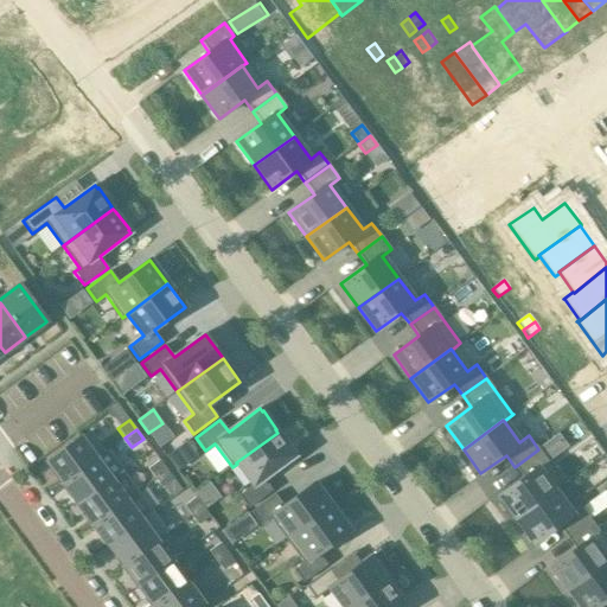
[(279,435),(278,433),(236,462),(237,464),(253,485),(238,496),(249,509),(273,491),(264,479),(295,457),(293,453),(294,453),(280,434),(279,435)]
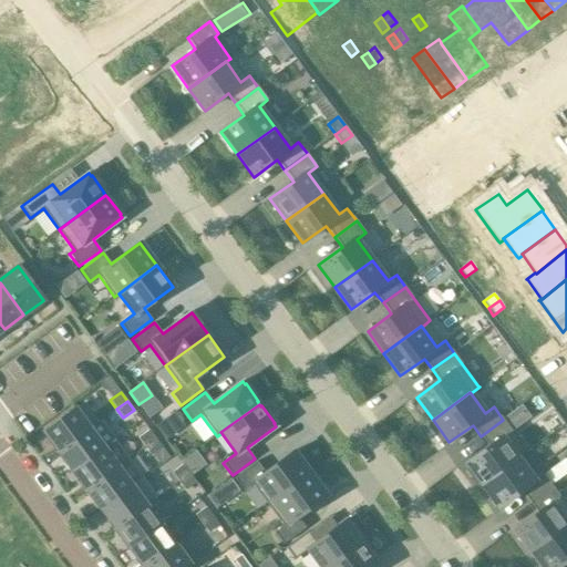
[(75,408),(43,432),(58,452),(90,429),(75,408)]
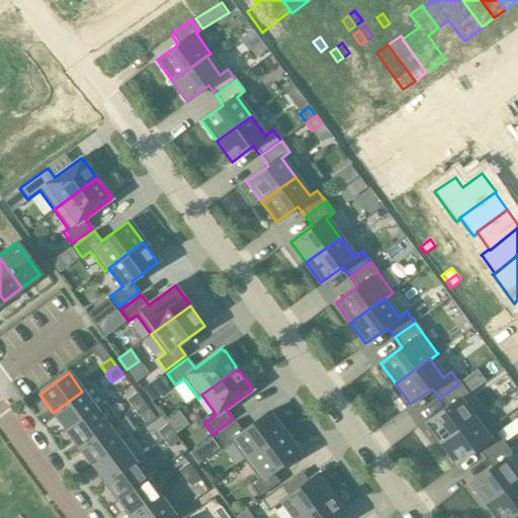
[(160,376),(147,386),(155,399),(168,390),(160,376)]
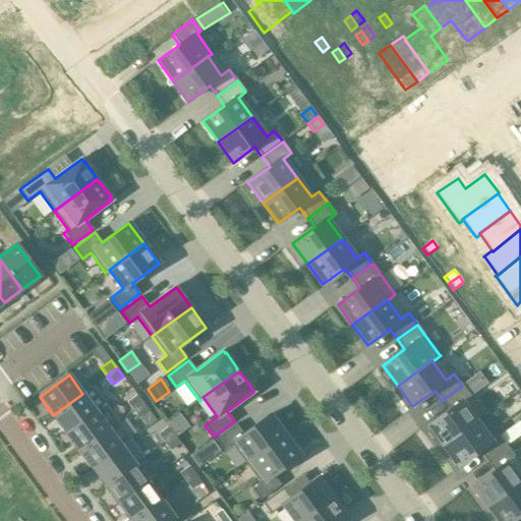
[(82,394),(53,415),(66,432),(96,411),(106,404),(93,386),(82,394)]
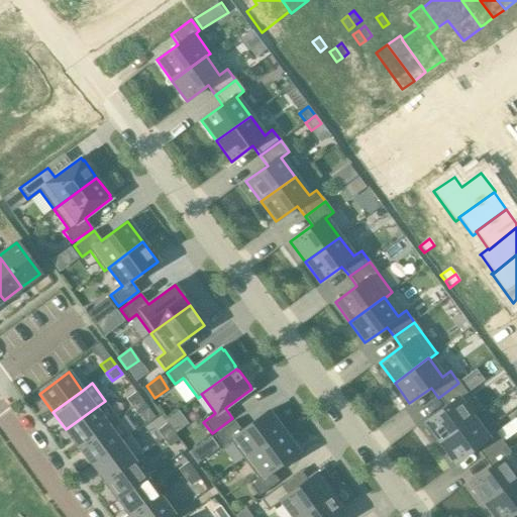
[(439,443),(473,418),(459,399),(467,393),(458,383),(438,398),(445,407),(424,423),(439,443)]
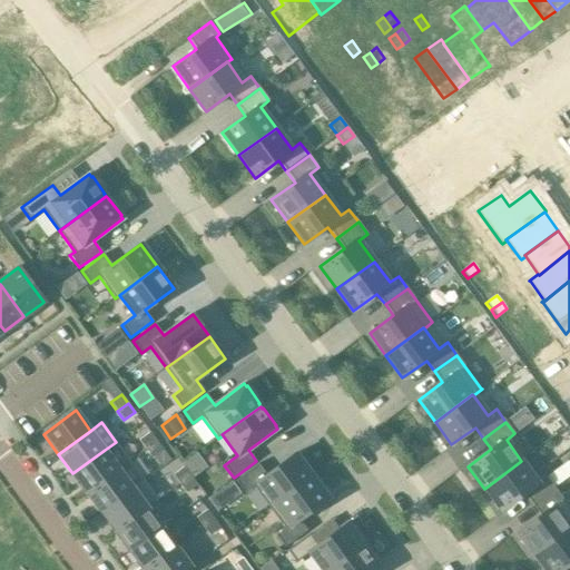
[(139,440),(146,449),(157,441),(150,432),(139,440)]
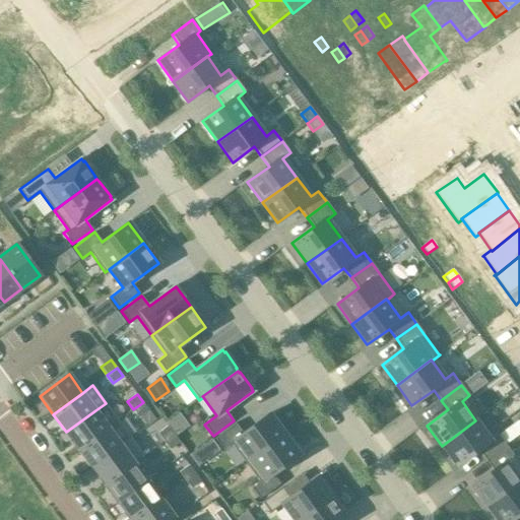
[(139,418),(149,410),(143,402),(133,409),(139,418)]
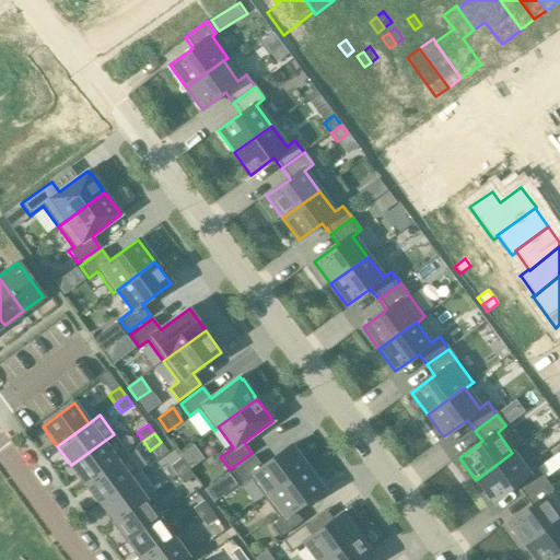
[(103,442),(71,465),(85,485),(117,461),(128,453),(114,434),(103,442)]
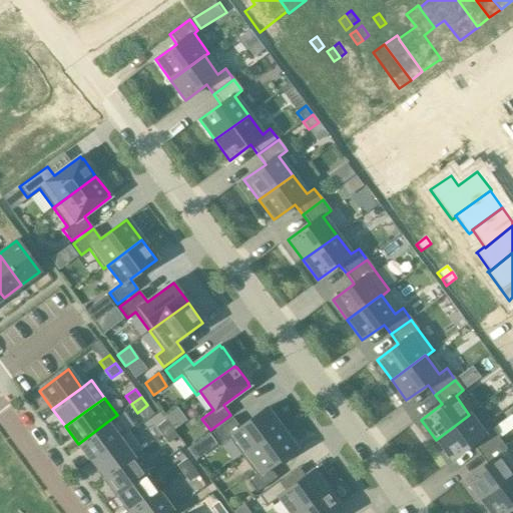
[(212,433),(220,443),(228,438),(242,457),(281,428),(266,408),(239,427),(232,418),(212,433)]
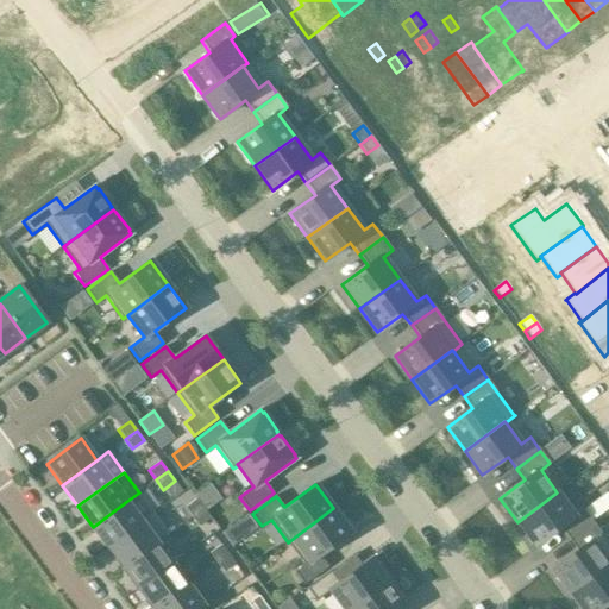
[(127,501),(93,527),(108,547),(143,522),(155,513),(139,493),(127,501)]
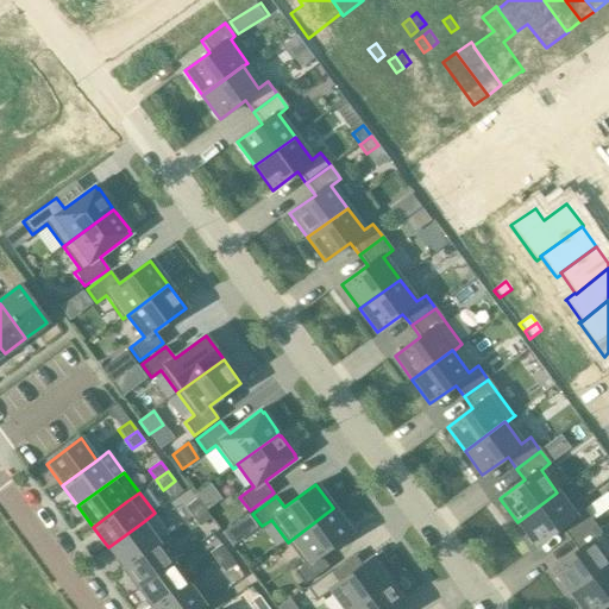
[(569,539),(592,521),(583,508),(573,515),(557,493),(518,522),(535,546),(560,528),(569,539)]
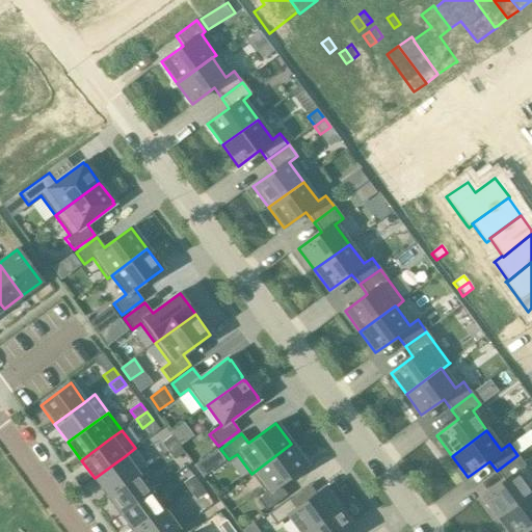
[(161,444),(167,452),(178,445),(171,435),(161,444)]
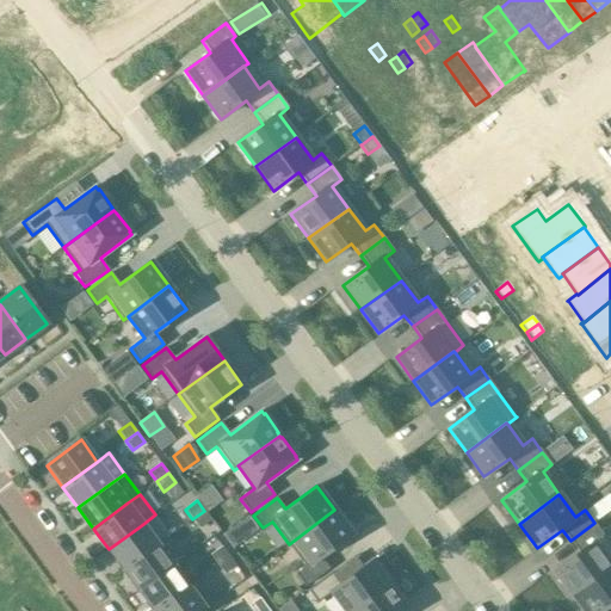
[(352,534),(334,510),(289,544),(306,567),(296,573),(306,586),(329,569),(321,557),(352,534)]
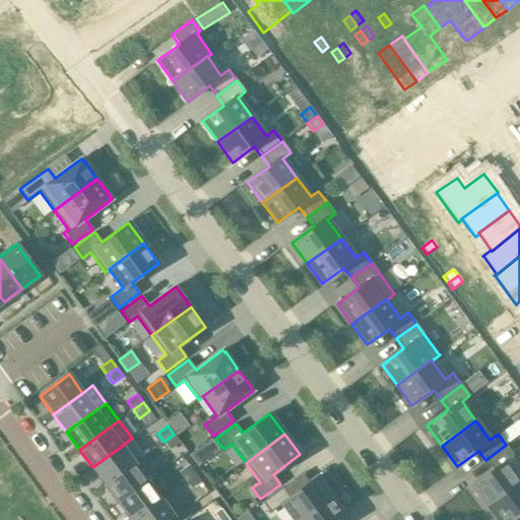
[(170,450),(180,443),(174,435),(164,442),(170,450)]
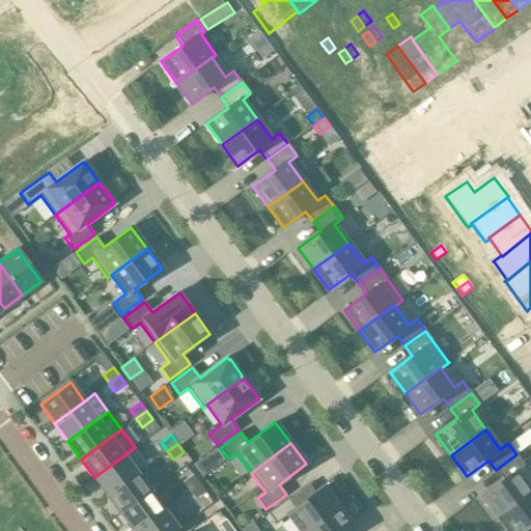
[(497,518),(530,492),(530,473),(516,454),(496,470),(503,480),(481,497),(497,518)]
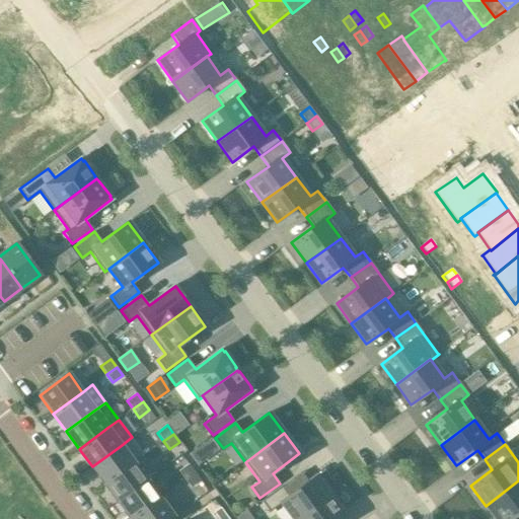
[(122,445),(92,466),(104,484),(134,462),(122,445)]
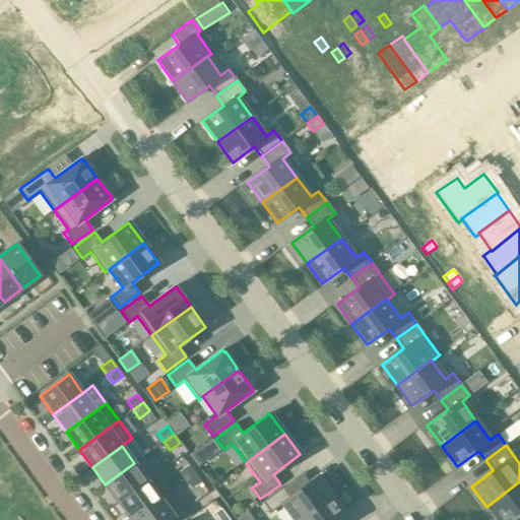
[(134,463),(105,484),(118,503),(147,480),(156,474),(143,457),(134,463)]
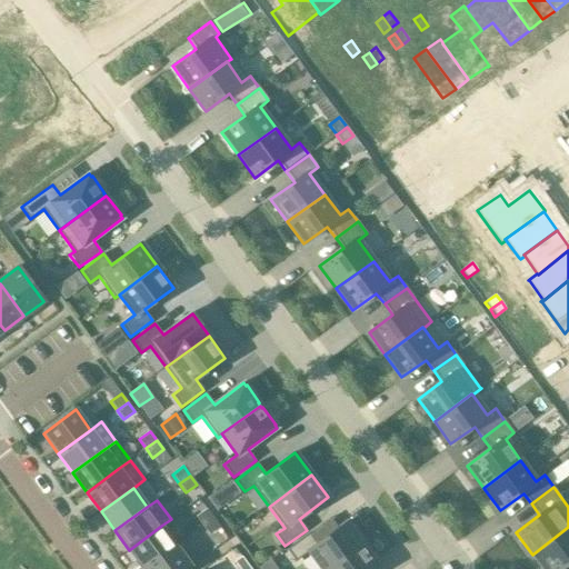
[(196,517),(202,526),(213,518),(207,509),(196,517)]
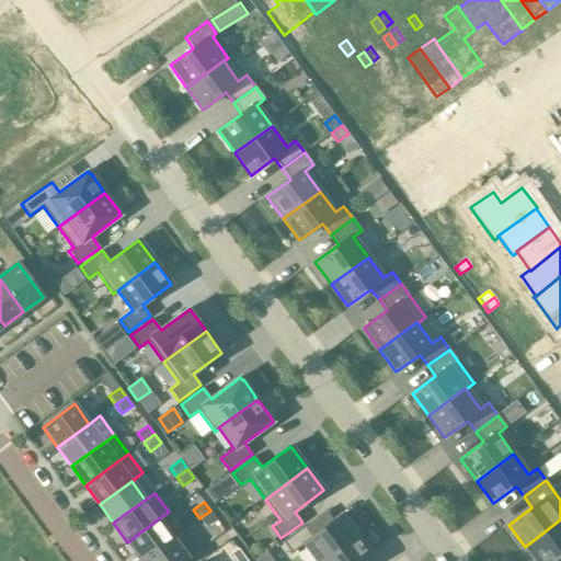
[(206,527),(217,519),(210,511),(199,518),(206,527)]
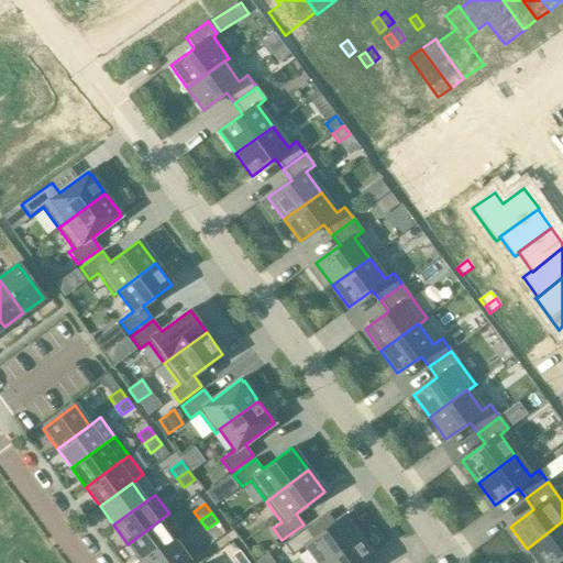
[(326,562),(359,539),(343,517),(313,538),(306,527),(284,543),(293,555),(306,547),(318,562),(326,562)]
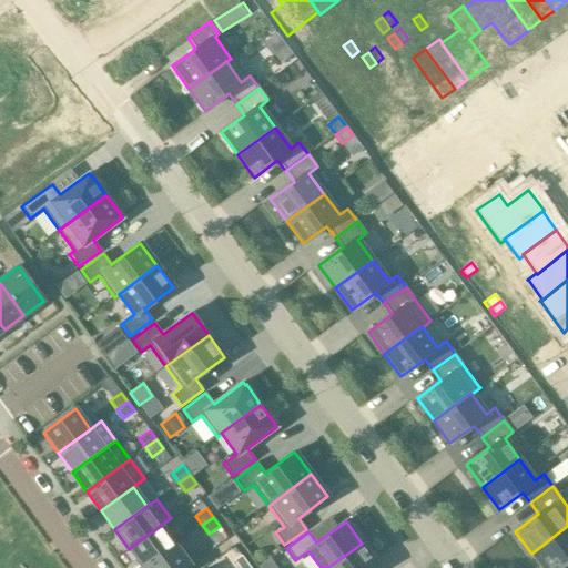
[(161,525),(129,549),(142,567),(143,567),(175,545),(161,525)]
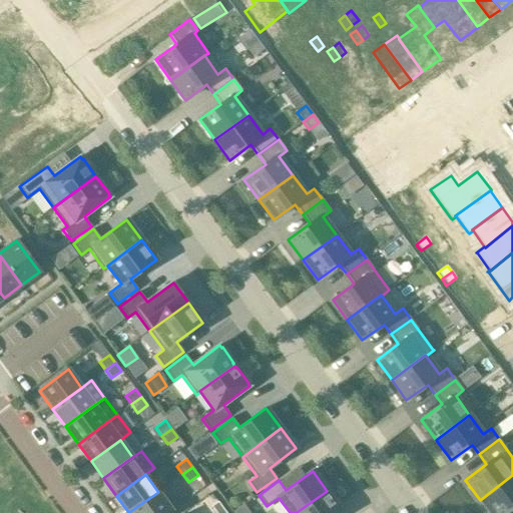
[(512,475),(480,500),(489,512),(503,512),(512,506),(512,475)]
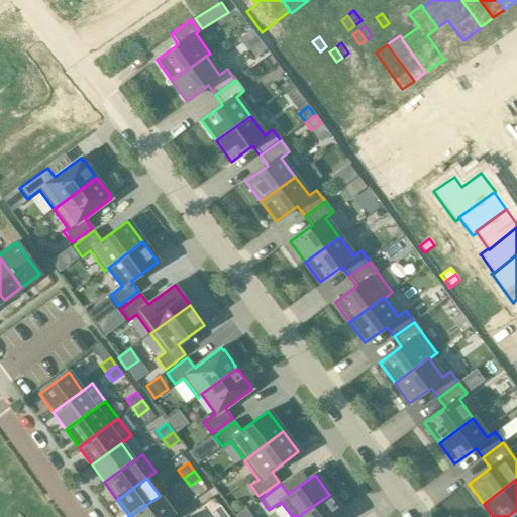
[(341,516),(344,515),(329,495),(299,516),(341,516)]
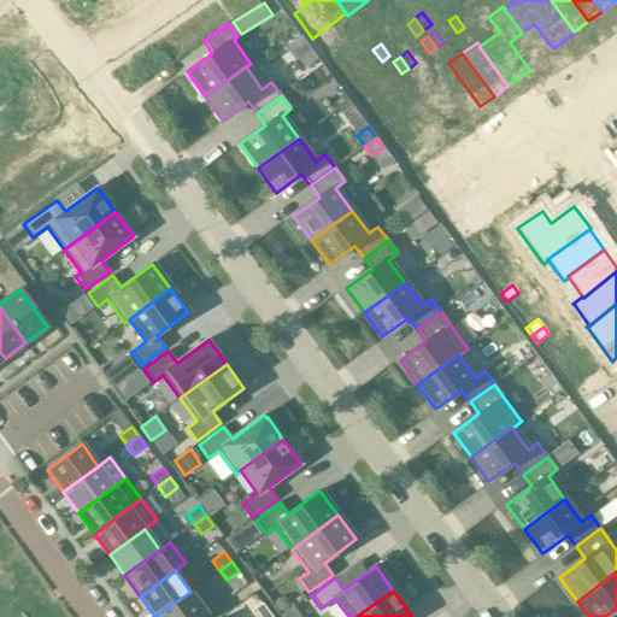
[(191,592),(156,616),(201,616),(207,613),(191,592)]
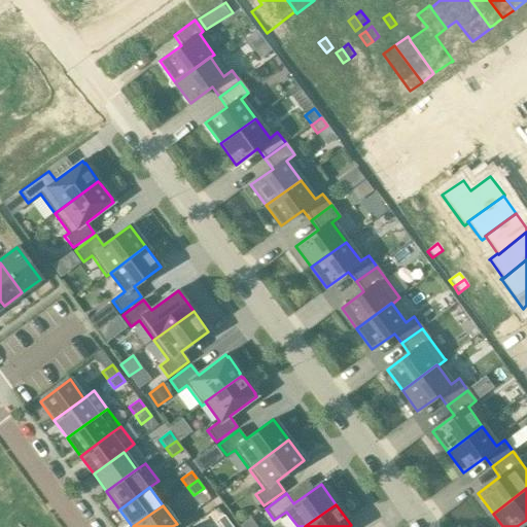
[(229,526),(232,525),(223,516),(217,520),(221,526),(229,526)]
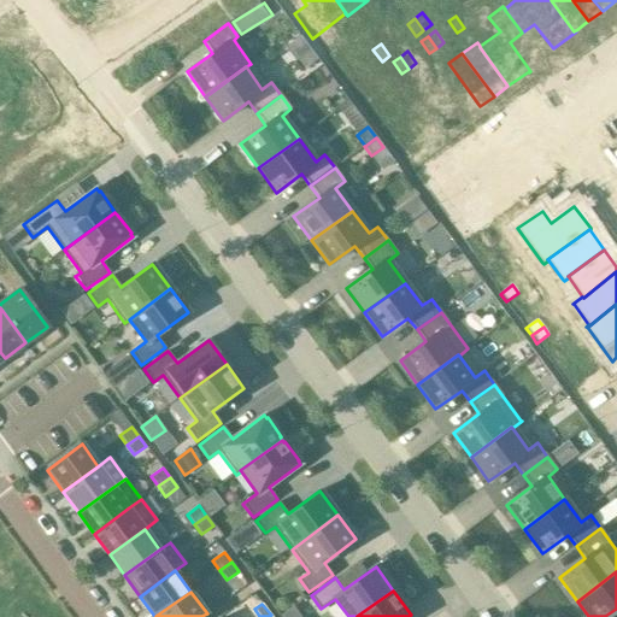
[(293,606),(281,616),(282,616),(292,616),(298,613),(293,606)]
